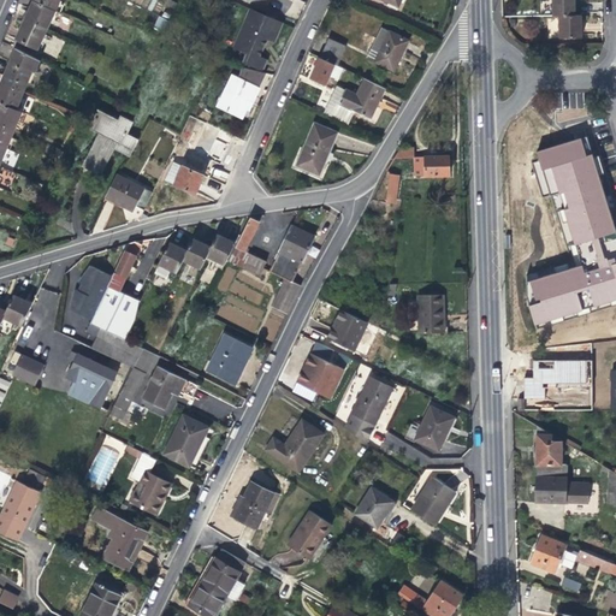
[(33,7),(27,18),(49,28),(57,11),(35,0),(33,7)]
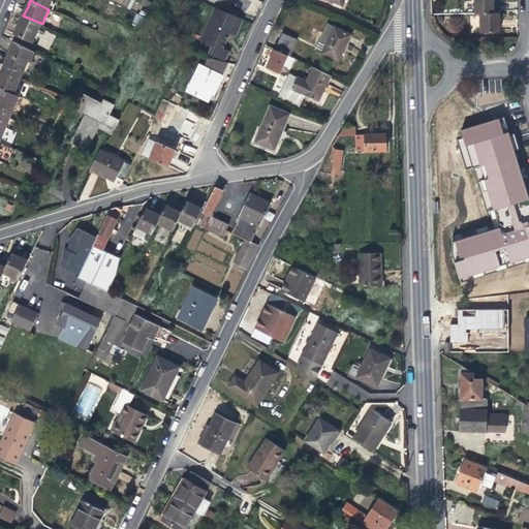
[(30,0),(49,9),(53,0),(30,0)]
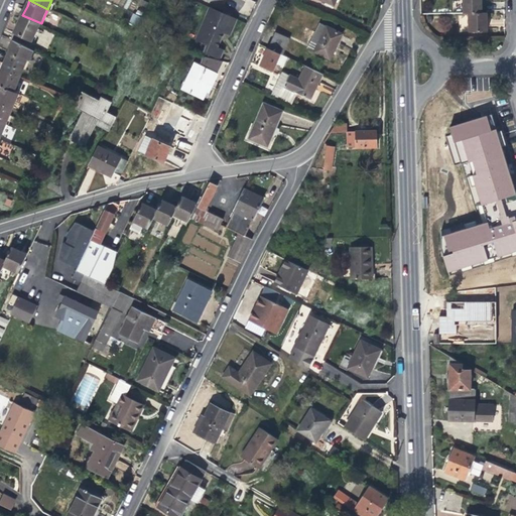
[(237,0),(209,0),(209,2),(237,15),(243,2),(237,0)]
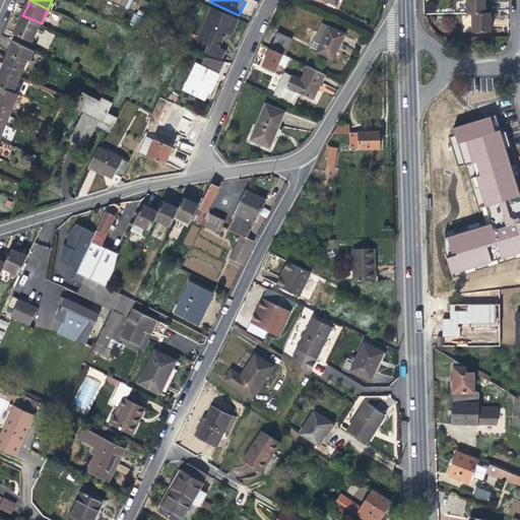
[(465,0),(466,13),(471,12),(484,12),(484,2),(484,0),(465,0)]
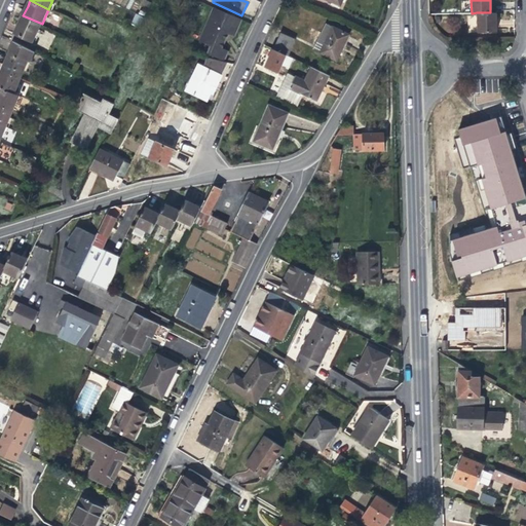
[(242,20),(214,7),(203,30),(208,32),(213,34),(209,42),(214,44),(210,52),(226,60),(230,51),(224,48),(227,40),(230,34),(235,37),(242,20)]
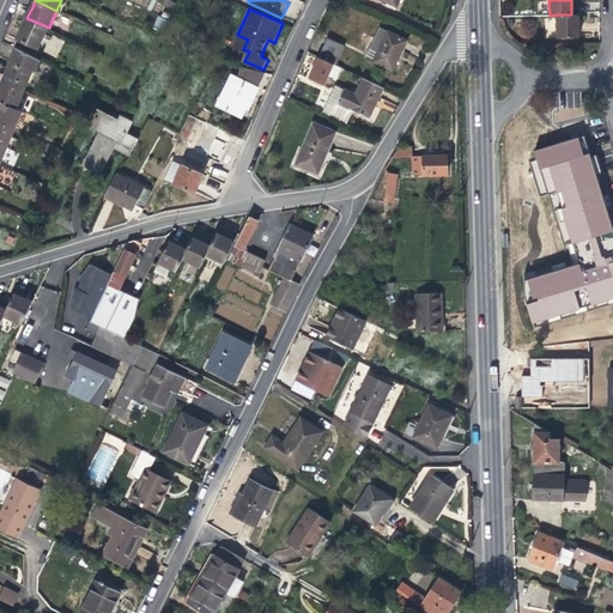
[(577,14),(571,14),(556,14),(556,37),(578,37),(577,25),(577,14)]
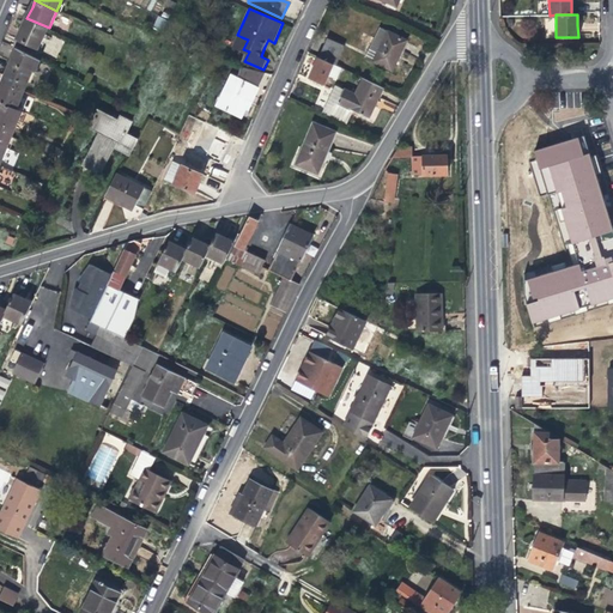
[(13,47),(17,48),(35,58),(49,28),(26,18),(23,26),(13,47)]
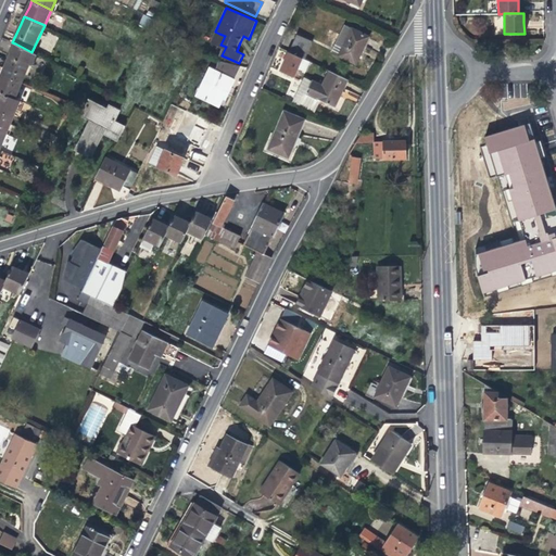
[(331,52),(356,64),(362,51),(369,37),(344,25),(331,52)]
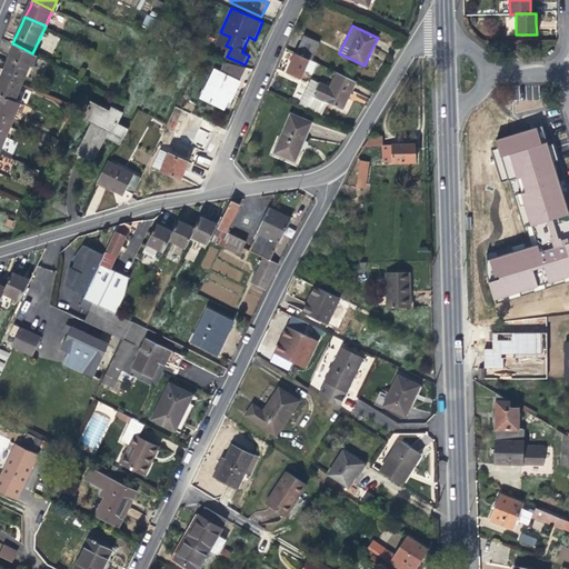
[(225,35),(220,32),(216,41),(221,43),(226,46),(230,37),(225,35)]
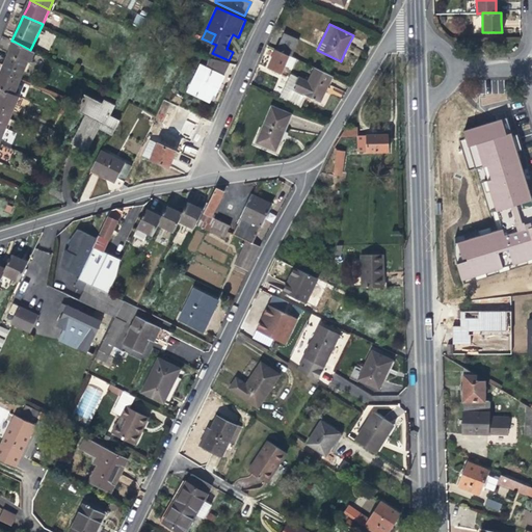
[(284,33),(276,50),(290,56),(292,57),(300,41),(284,33)]
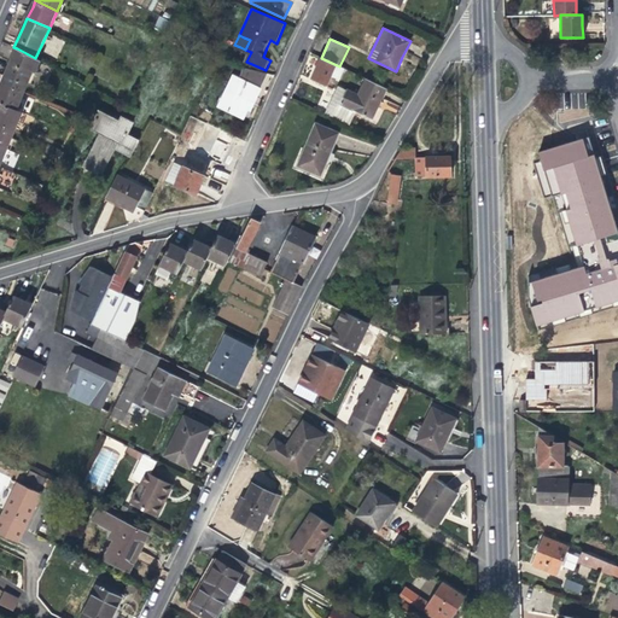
[(42,62),(35,58),(17,48),(9,70),(3,82),(25,92),(34,71),(38,73),(42,62)]
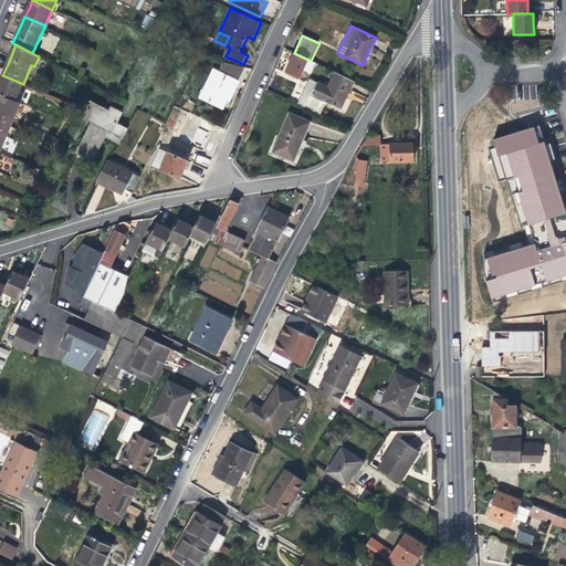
[(300,79),(308,60),(294,53),(286,71),(300,79)]
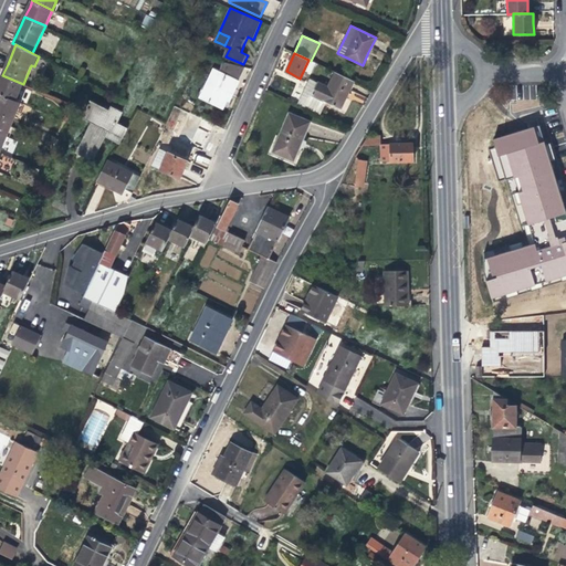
[(215,71),(201,96),(223,107),(228,98),(230,100),(231,97),(238,82),(215,71)]
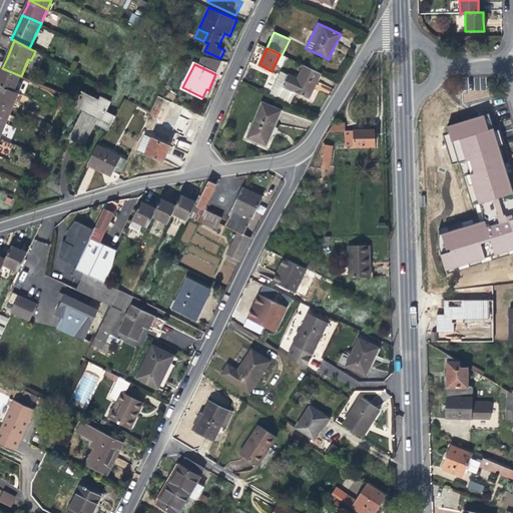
[(322,73),(305,65),(299,78),(283,71),(277,87),(282,89),(283,87),(310,99),(317,84),(322,73)]
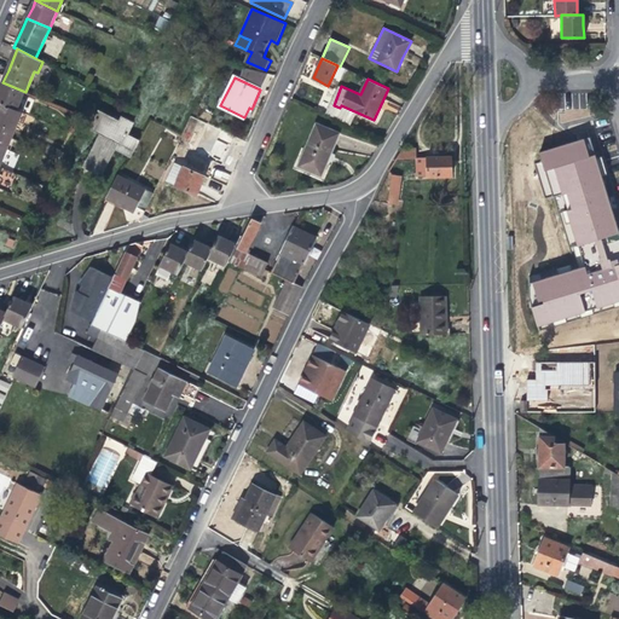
[(0,102),(0,103),(17,110),(25,92),(3,82),(0,88),(0,102)]
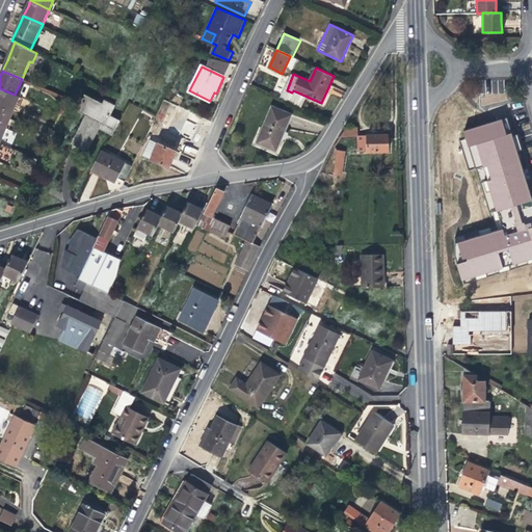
[(0,88),(0,106),(14,112),(20,96),(15,95),(0,88)]
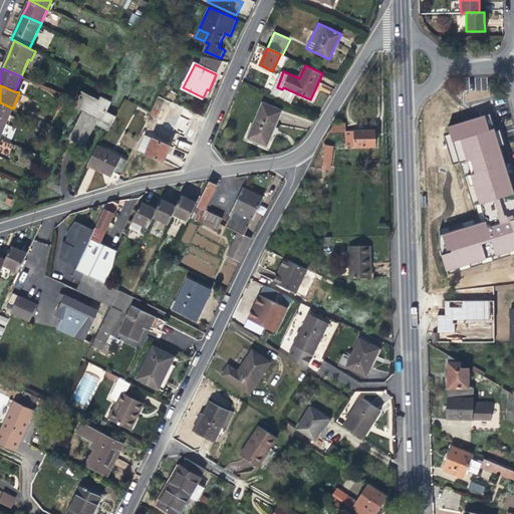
[(513,260),(437,266),(439,292),(513,283),(513,147),(498,89),(433,96),(434,119),(482,113),(513,259),(513,260)]
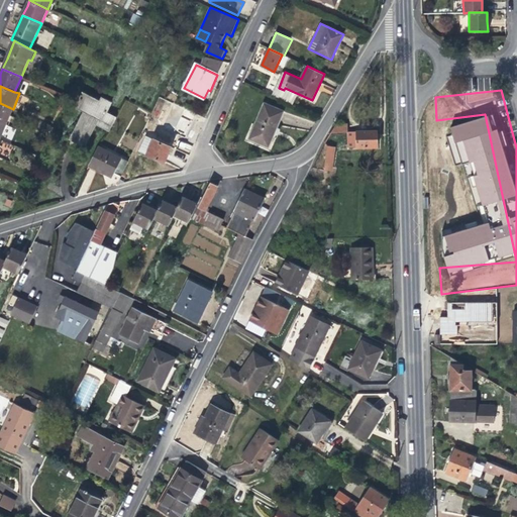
[(109,130),(116,117),(107,113),(112,103),(102,98),(100,102),(83,93),(76,107),(85,111),(71,139),(81,143),(85,145),(97,123),(109,130)]
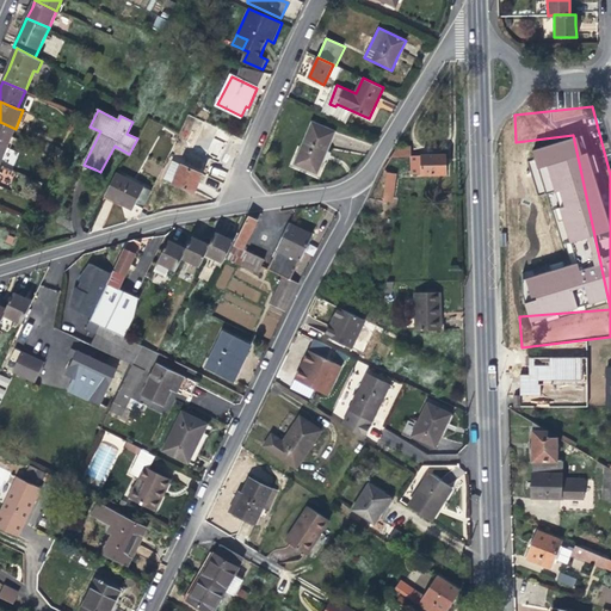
[(0,143),(7,147),(16,129),(0,122),(0,143)]
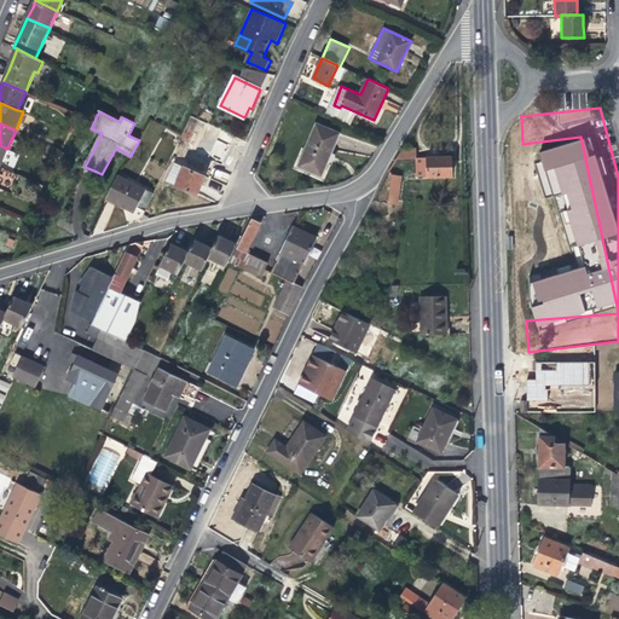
[(318,125),(300,167),(322,175),(329,158),(340,134),(318,125)]
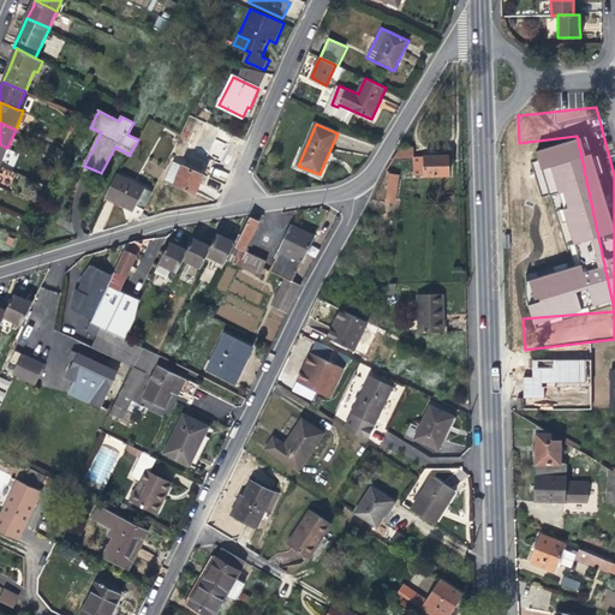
[(220,157),(226,145),(216,141),(210,153),(220,157)]
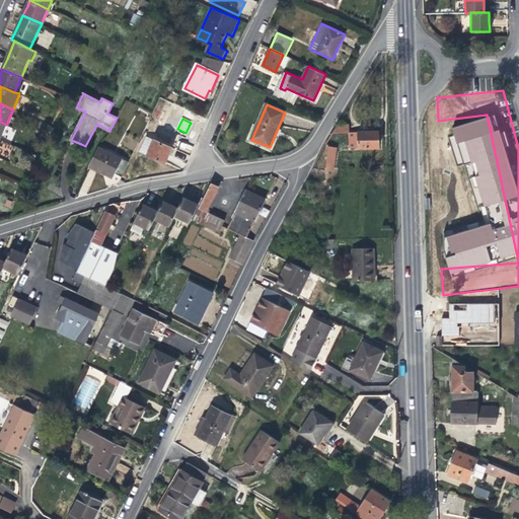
[(350,125),(339,124),(334,133),(350,133),(350,125)]
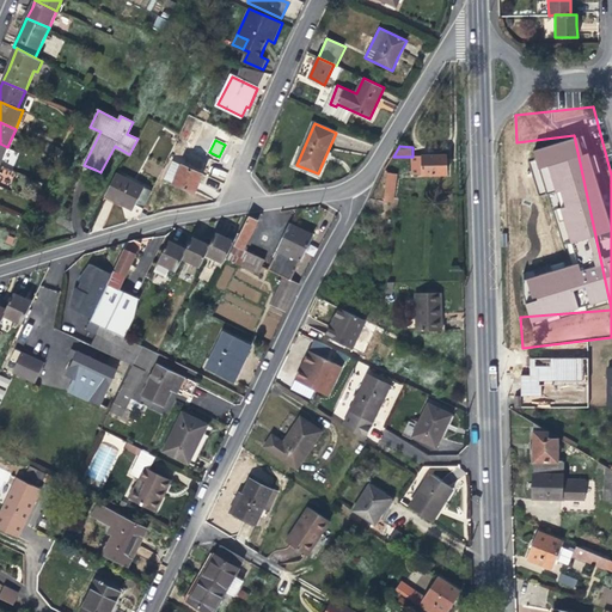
[(448,155),(412,157),(411,175),(448,173),(448,163),(448,155)]
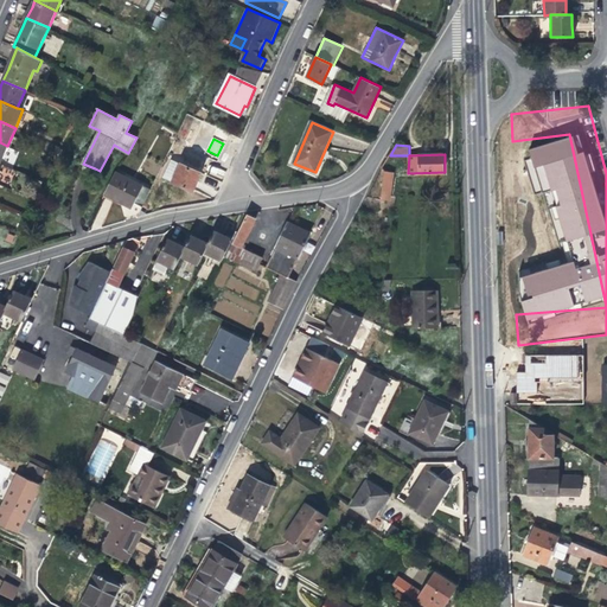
[(172,159),(163,178),(193,192),(198,181),(200,177),(202,173),(172,159)]
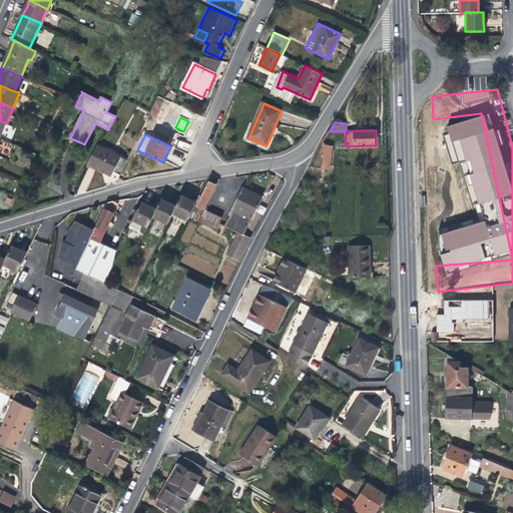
[(178,140),(176,148),(187,151),(189,144),(178,140)]
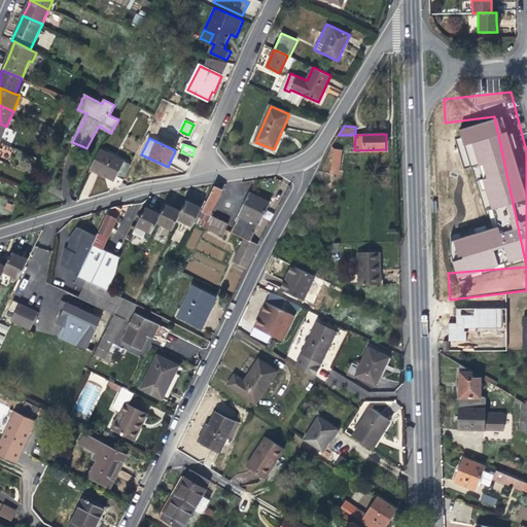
[(335,149),(331,173),(339,174),(342,150),(335,149)]
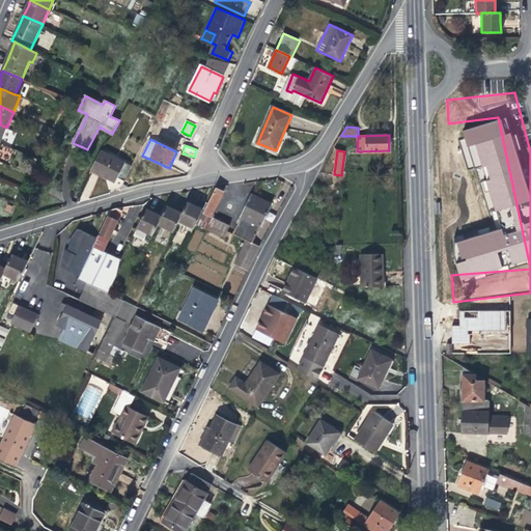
[(126,180),(132,166),(103,151),(92,171),(111,180),(115,183),(118,177),(126,180)]
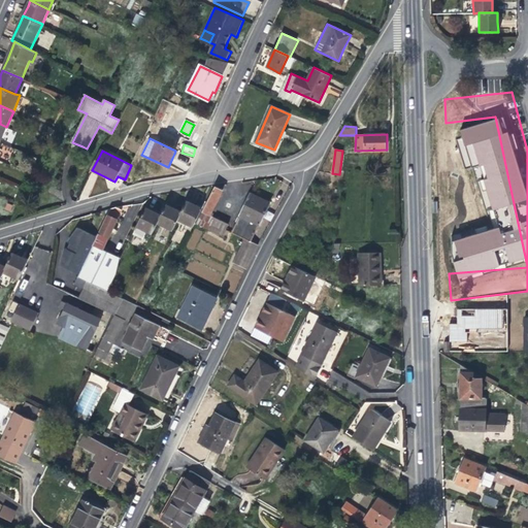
[(216,188),(197,224),(224,236),(229,225),(217,219),(211,216),(224,192),(216,188)]
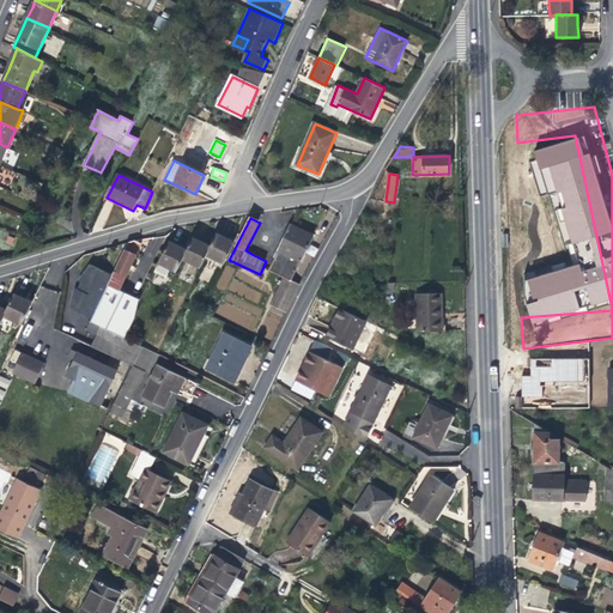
[(286,313),(299,284),(292,280),(315,235),(291,223),(269,269),(285,279),(272,305),(286,313)]
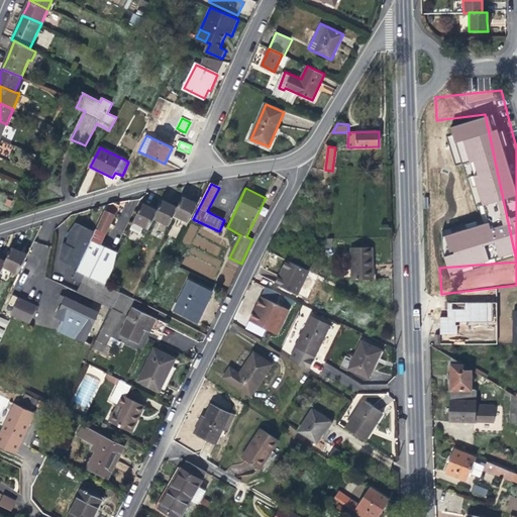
[(184,197),(178,207),(175,215),(190,222),(199,204),(190,200),(184,197)]
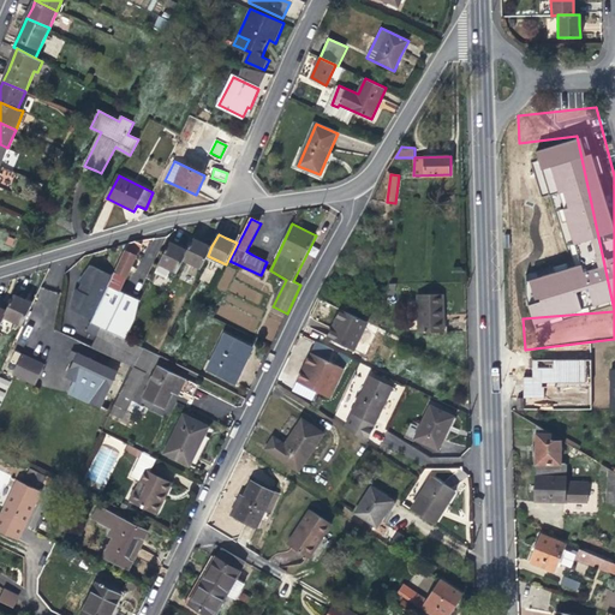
[(195,238),(189,251),(184,260),(202,268),(208,256),(212,246),(204,243),(195,238)]
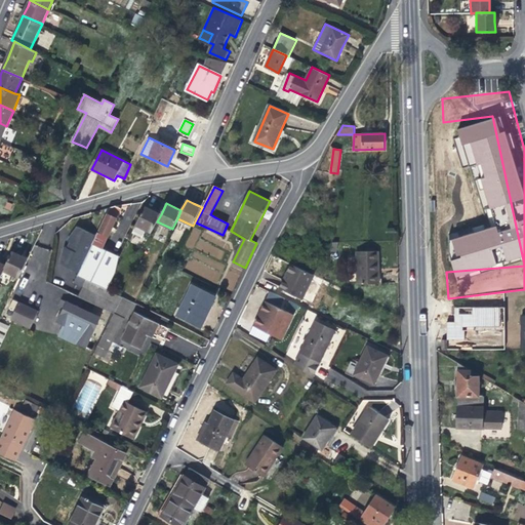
[(152,233),(157,221),(161,214),(152,210),(146,206),(136,225),(152,233)]
